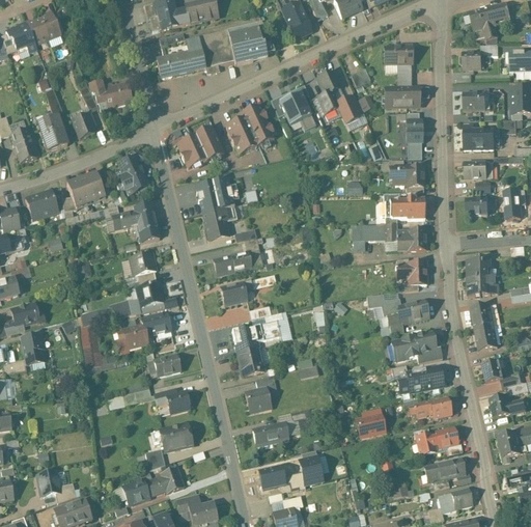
[(161,0),(150,2),(150,3),(144,4),(147,20),(152,19),(156,30),(170,27),(177,26),(174,10),(172,0),(161,0)]
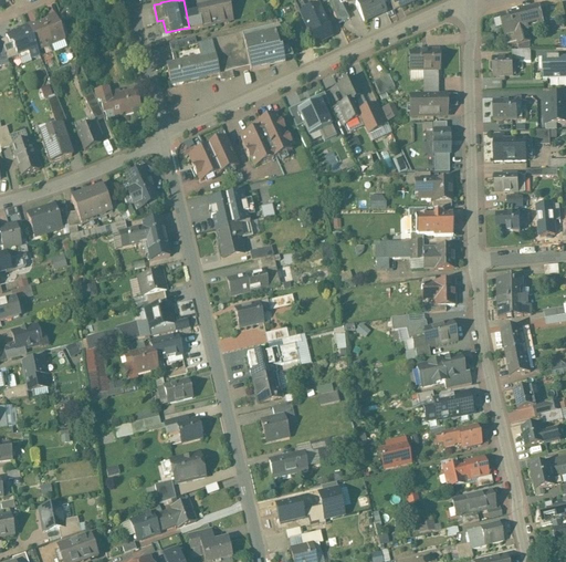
[(341,1),(339,0),(329,0),(338,20),(349,16),(342,1),(341,1)]
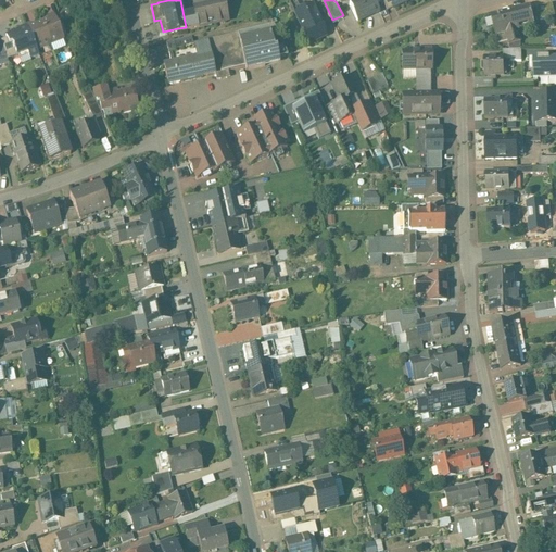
[(333,0),(335,1),(336,1),(338,0),(352,0),(350,1),(357,17),(378,8),(375,0),(333,0)]
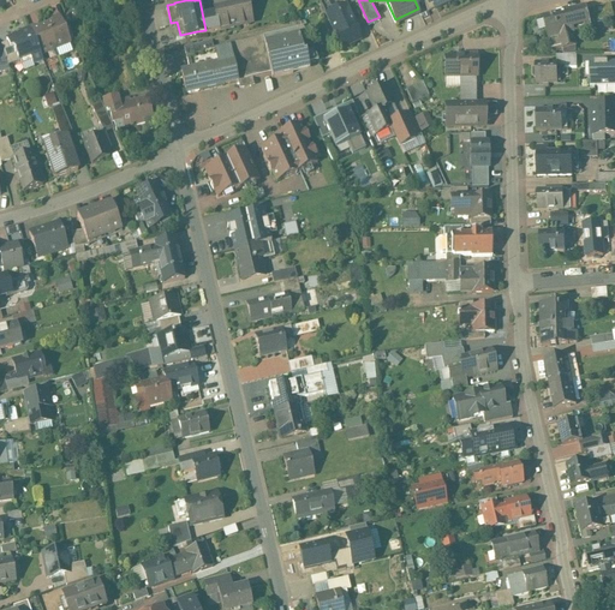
[(607,0),(590,5),(593,18),(614,12),(610,0),(607,0)]
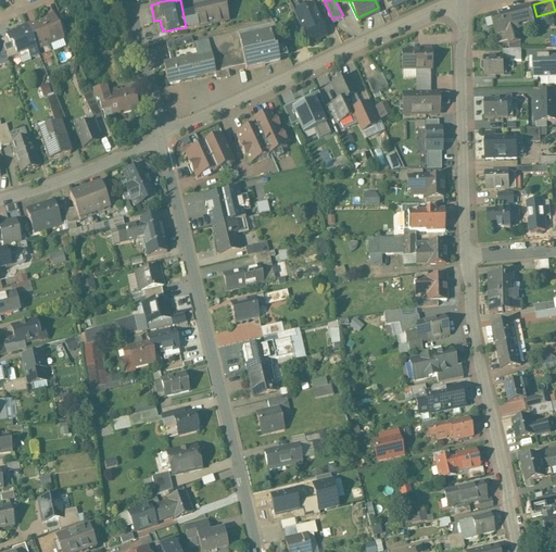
[(224,1),(182,11),(186,27),(228,17),(224,1)]
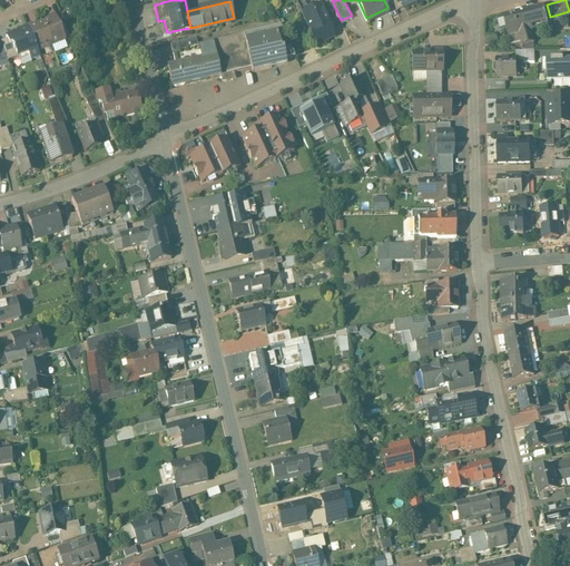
[(320,1),(302,9),(316,41),(335,32),(321,2),(321,1),(320,1)]
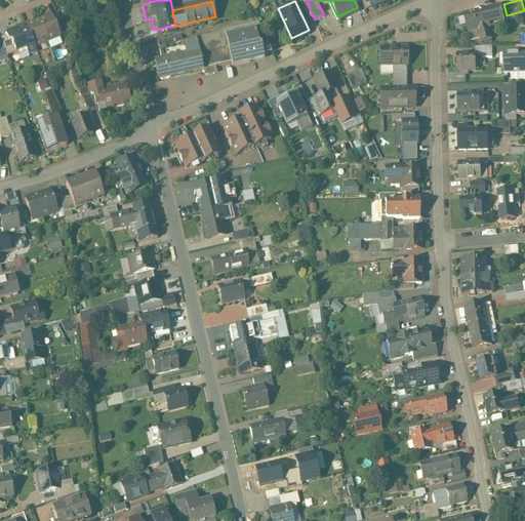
[(479,5),(475,6),(475,8),(463,11),(468,30),(469,30),(471,39),(480,36),(481,39),(492,36),(489,25),(493,24),(493,19),(505,16),(500,2),(481,7),(479,5)]
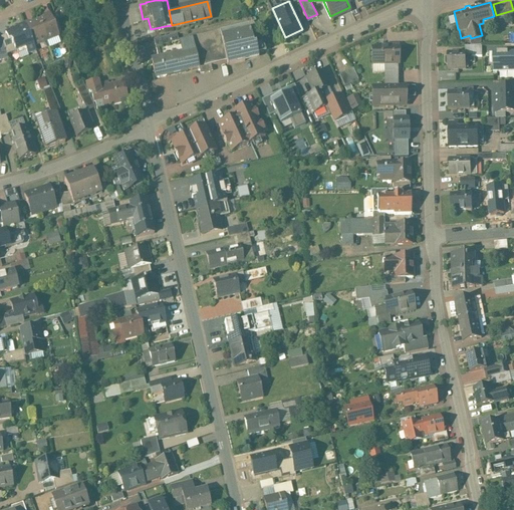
[(49,10),(45,11),(44,16),(38,18),(46,38),(58,33),(49,10)]
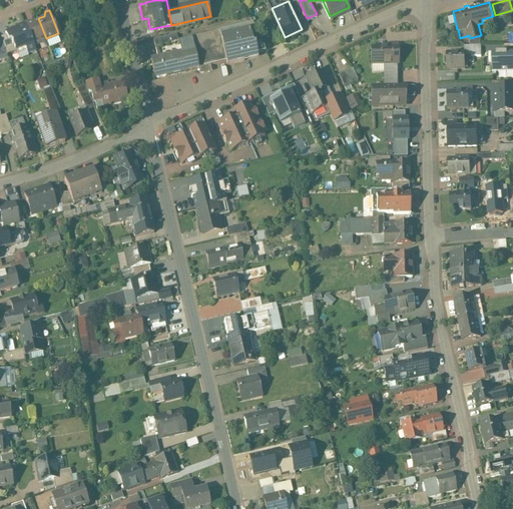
[(38,18),(33,20),(28,18),(25,20),(34,43),(46,38),(38,18)]
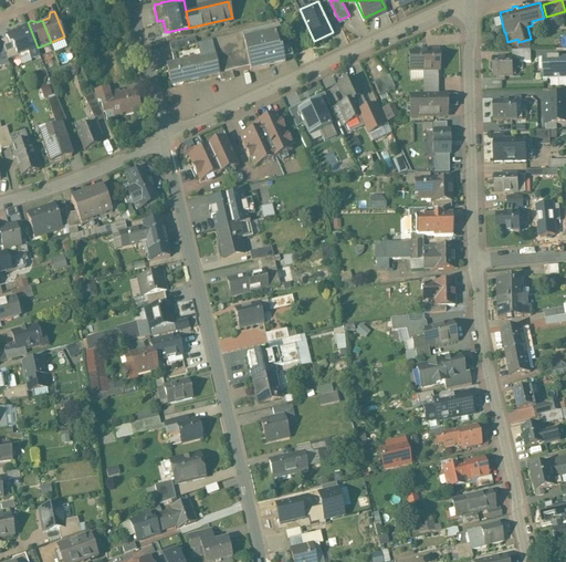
[(6,32),(8,35),(11,44),(13,43),(17,54),(18,56),(29,52),(31,58),(40,53),(38,48),(28,22),(18,25),(19,27),(6,32)]
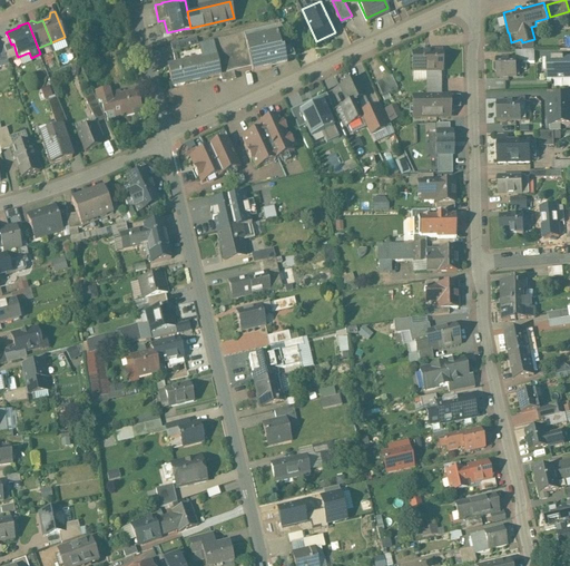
[(295,54),(281,22),(244,31),(252,65),(253,69),(271,65),(271,60),(285,57),(285,56),(295,54)]
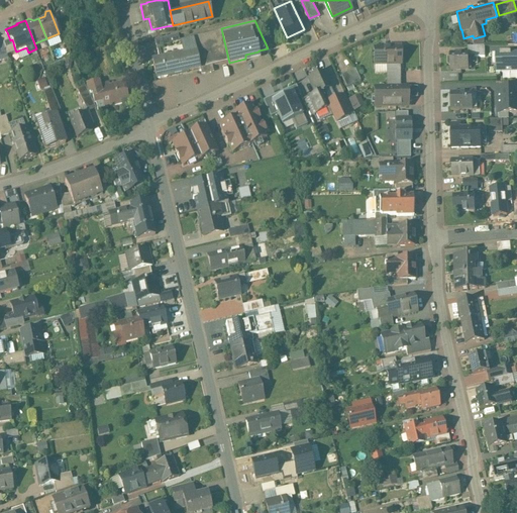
[(221,28),(192,34),(192,37),(193,37),(199,66),(228,59),(221,28)]
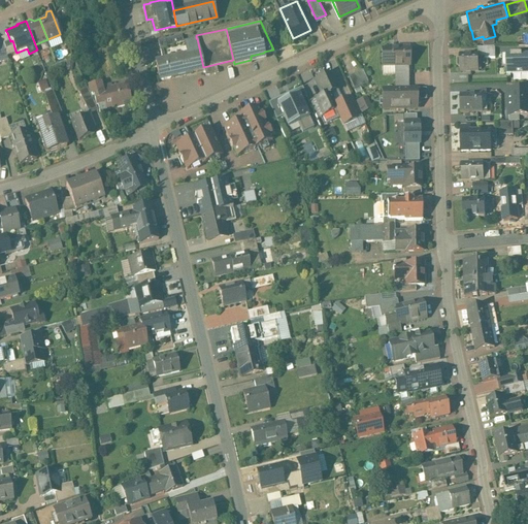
[(182,31),(158,36),(161,46),(184,41),(182,31)]
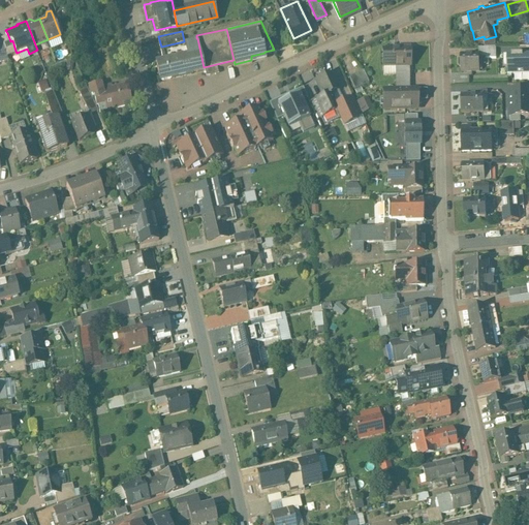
[(7,33),(1,36),(2,39),(7,54),(16,51),(12,40),(10,41),(7,33)]
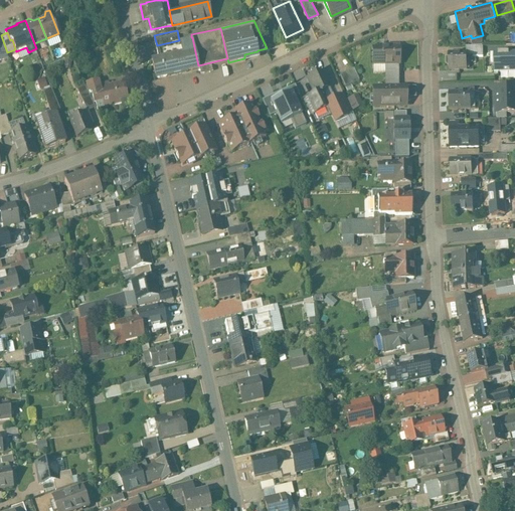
[(179,40),(157,45),(159,56),(152,57),(156,75),(198,65),(192,37),(191,37),(179,40)]
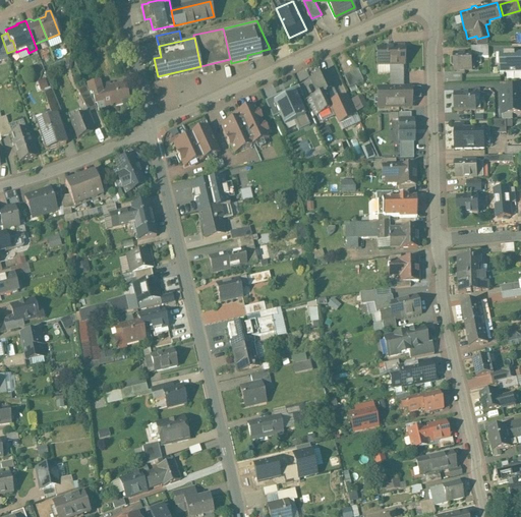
[(2,39),(0,39),(0,58),(8,56),(7,53),(2,39)]
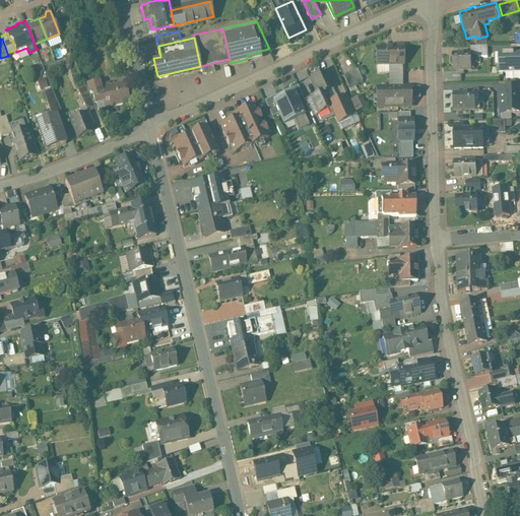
[(40,42),(44,53),(51,51),(47,39),(40,42)]
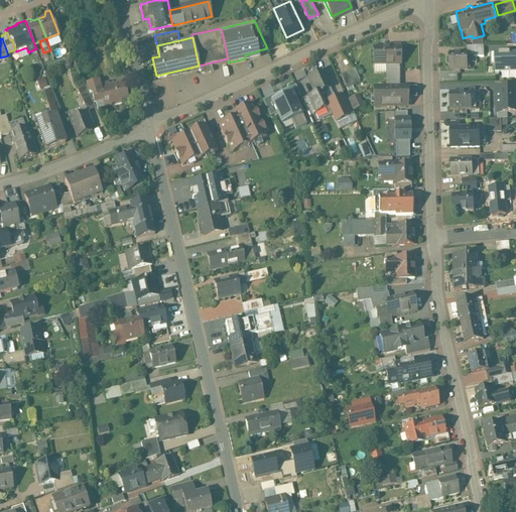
[(399,42),(387,42),(387,45),(374,45),(374,62),(387,61),(397,61),(399,61),(399,42)]
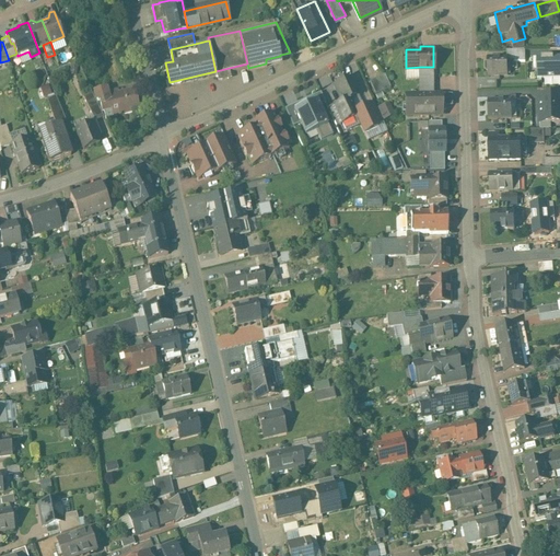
[(559,53),(537,54),(537,76),(559,74),(559,53)]
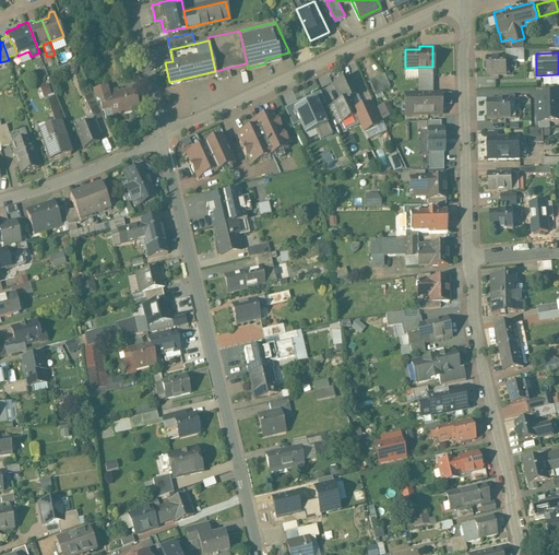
[(506,55),(487,55),(487,60),(484,60),(485,67),(487,67),(487,72),(507,72),(506,55)]
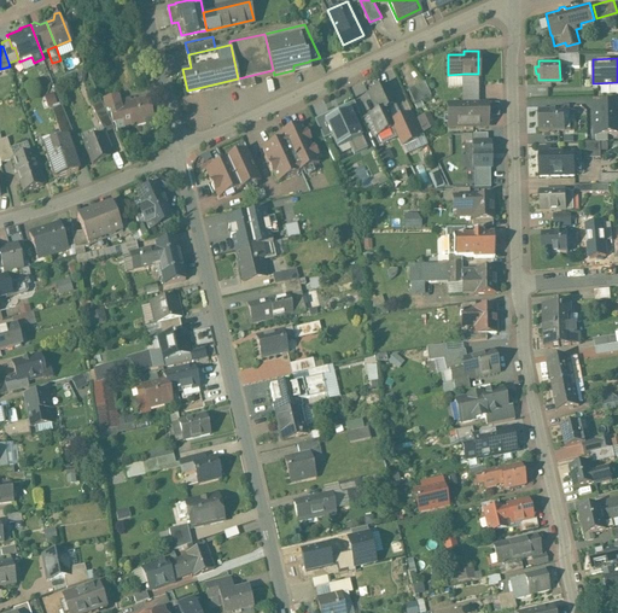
[(464,74),(464,101),(448,101),(449,123),(487,122),(487,109),(477,109),(476,74),(464,74)]
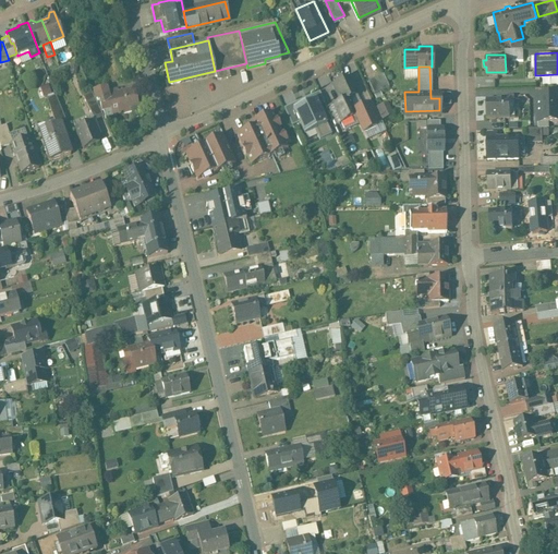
[(383,71),(370,77),(375,89),(389,83),(383,71)]
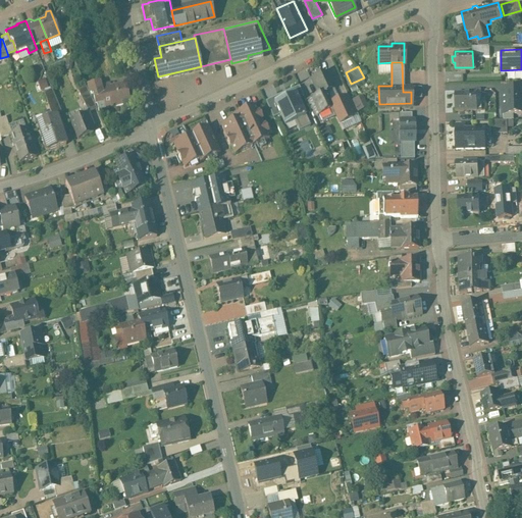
[(326,69),(311,76),(318,93),(326,90),(334,86),(326,69)]
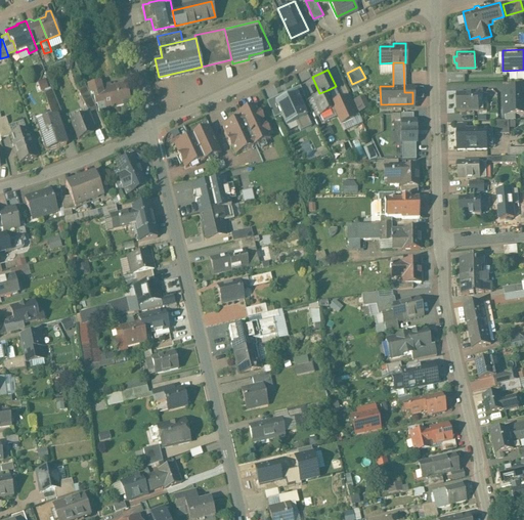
[(45,76),(38,78),(41,86),(48,84),(45,76)]
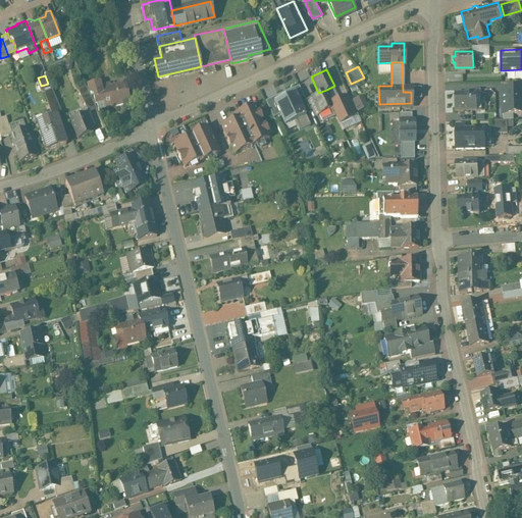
[(110,81),(100,83),(99,80),(88,83),(91,92),(93,92),(95,101),(97,101),(99,108),(106,106),(105,103),(123,99),(124,107),(134,104),(132,97),(128,98),(124,81),(111,84),(110,81)]
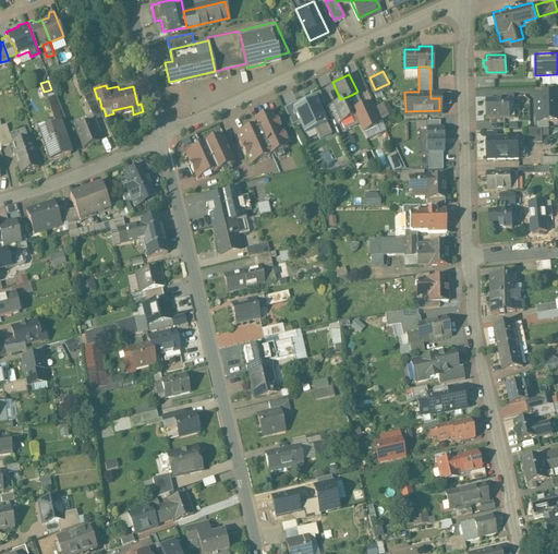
[(312,92),(314,96),(315,95),(318,101),(324,98),(319,88),(312,92)]
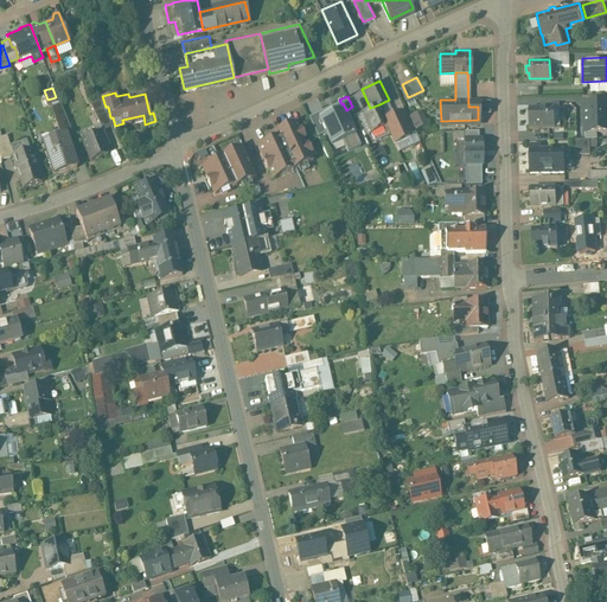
[(112,123),(98,98),(91,102),(95,109),(94,110),(103,127),(112,123)]
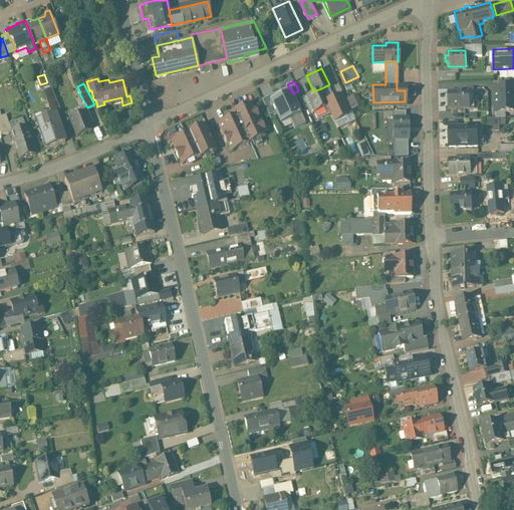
[(495,97),(513,96),(513,83),(495,84),(495,97)]
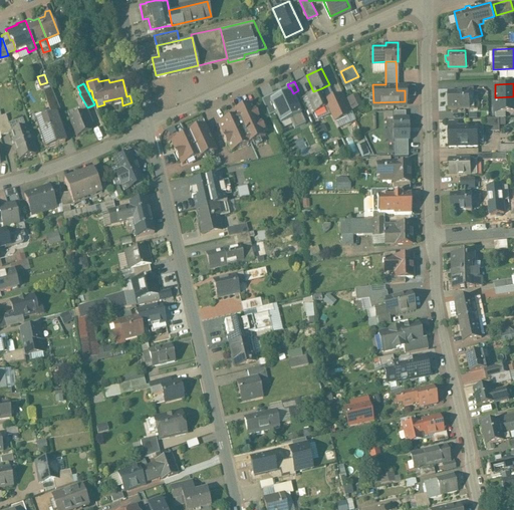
[(51,84),(43,87),(52,111),(60,108),(51,84)]
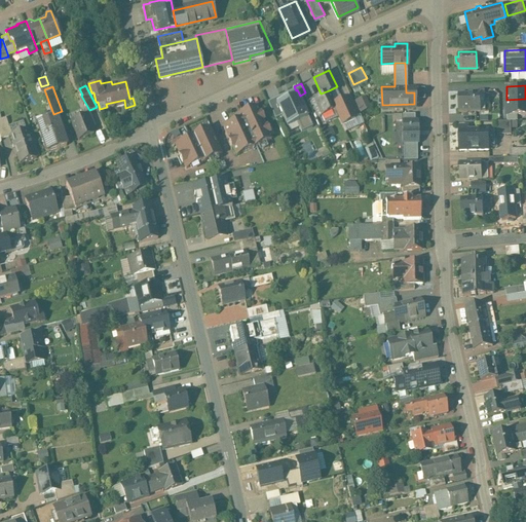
[(345,97),(342,98),(337,86),(329,90),(335,106),(343,122),(354,116),(353,113),(346,98),(345,97)]
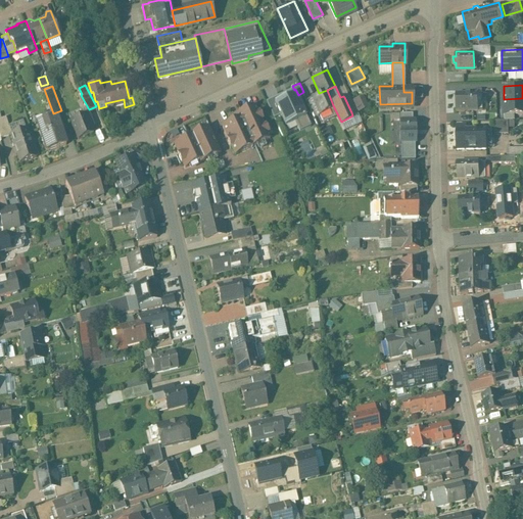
[(298,95),(295,89),(294,90),(281,96),(274,99),(280,111),(285,123),(295,119),(299,128),(311,123),(298,95)]
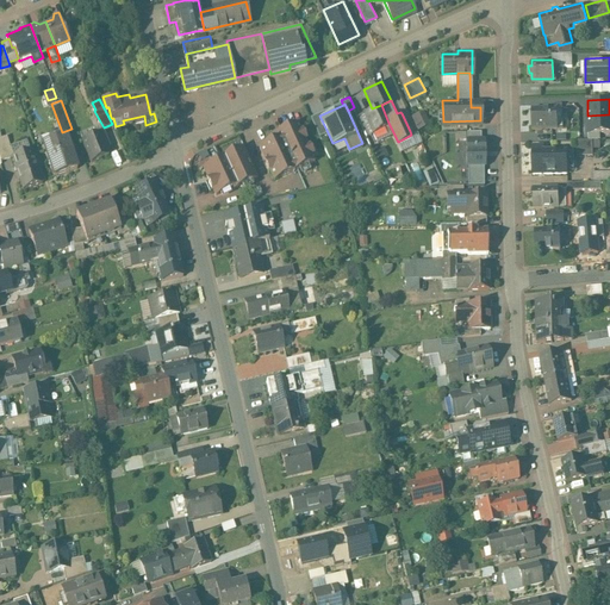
[(381,105),(372,108),(365,112),(366,114),(373,130),(388,123),(381,105)]
